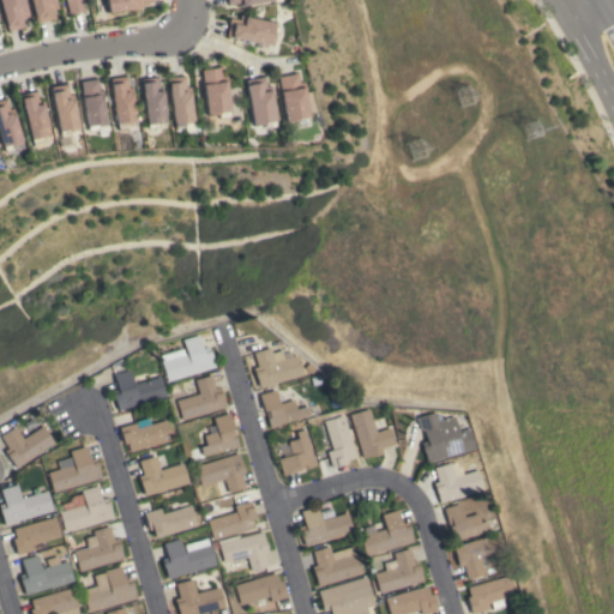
[(24,0),(25,4),(29,16),(24,17),(26,26),(8,31),(7,25),(6,25),(0,0),(24,0)]
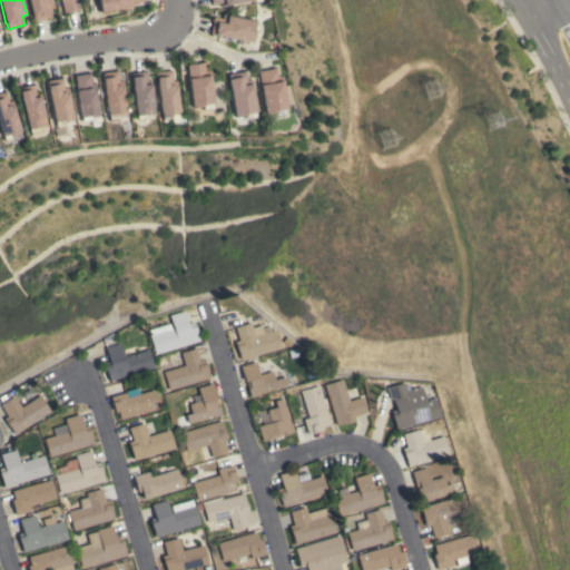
[(51,0),(53,8),(49,9),(51,17),(35,21),(33,17),(32,17),(28,0),(51,0)]
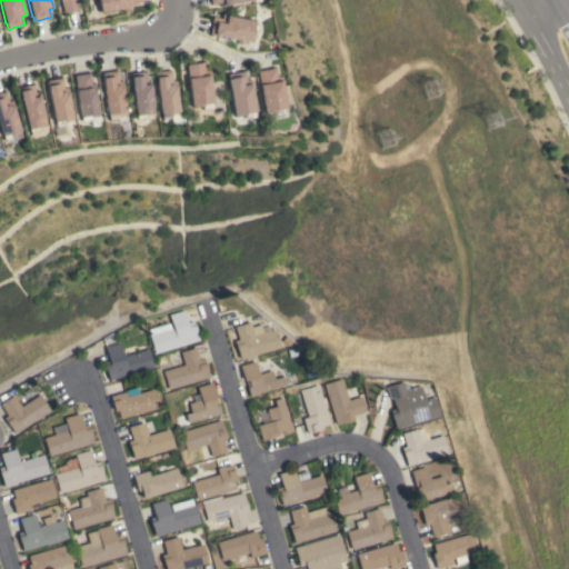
[(61,0),(77,0),(79,10),(65,13),(61,0)]
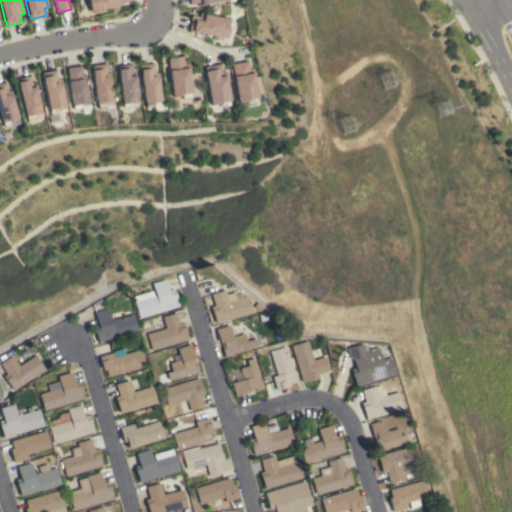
[(126,0),(127,1),(117,3),(118,6),(108,8),(107,7),(89,10),(87,3),(89,3),(88,0),(126,0)]
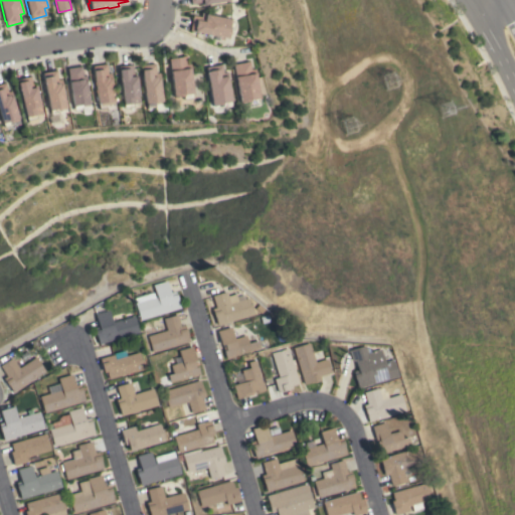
[(192,15),(200,16),(201,12),(211,14),(210,15),(234,20),(233,29),(229,28),(227,38),(193,31),(189,30),(192,15)]
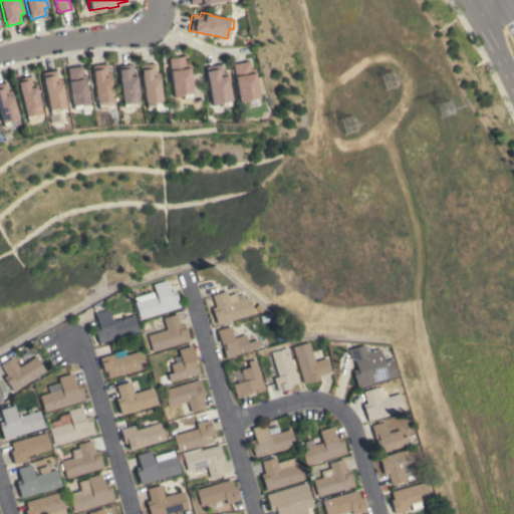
[(169,58),(185,56),(186,64),(190,63),(191,73),(190,73),(193,98),(184,99),(183,95),(174,96),(169,58)]
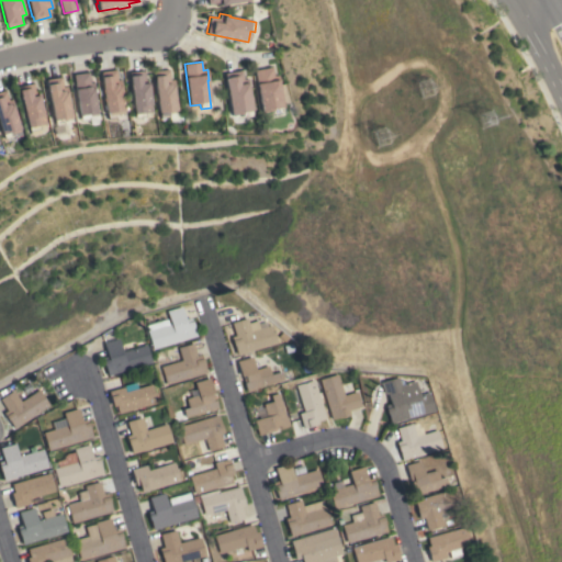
[(255,69),(271,67),(273,76),(278,75),(279,85),(278,85),(282,112),(272,114),(271,110),(261,112),(255,69)]
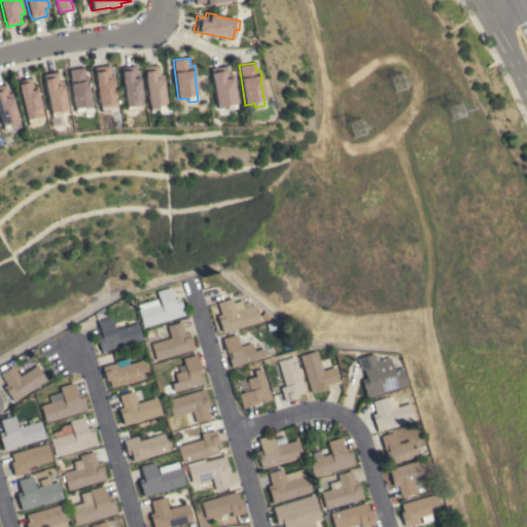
[(104,113),(102,112),(101,111),(95,67),(108,65),(110,75),(113,74),(114,83),(113,83),(117,111),(104,113)]
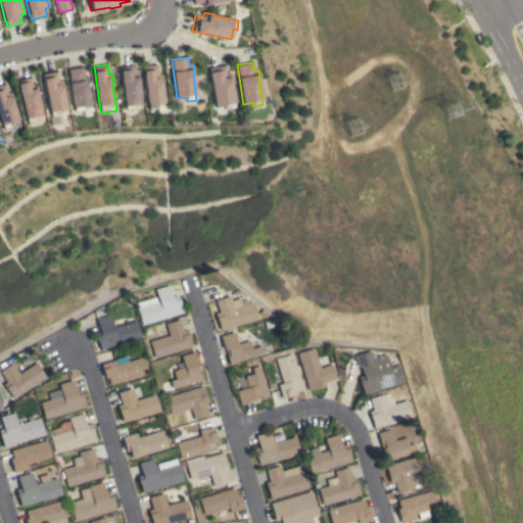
[(144,72),(144,70),(144,66),(157,64),(158,75),(161,74),(163,85),(161,85),(164,104),(165,106),(165,107),(165,109),(164,111),(162,111),(160,111),(158,111),(157,111),(156,110),(156,108),(149,109),(144,72)]
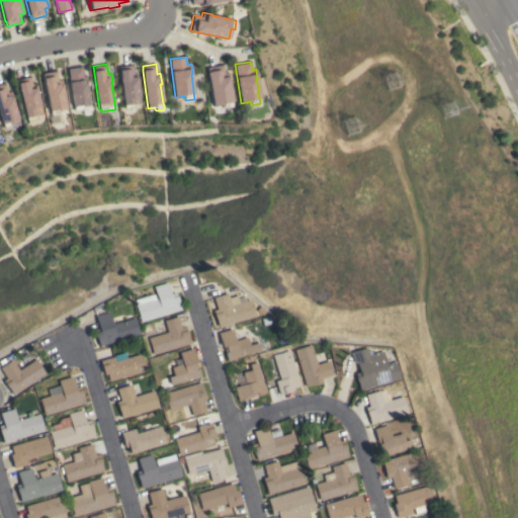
[(119,67),(133,65),(135,75),(137,75),(141,103),(134,104),(135,107),(124,108),(119,67)]
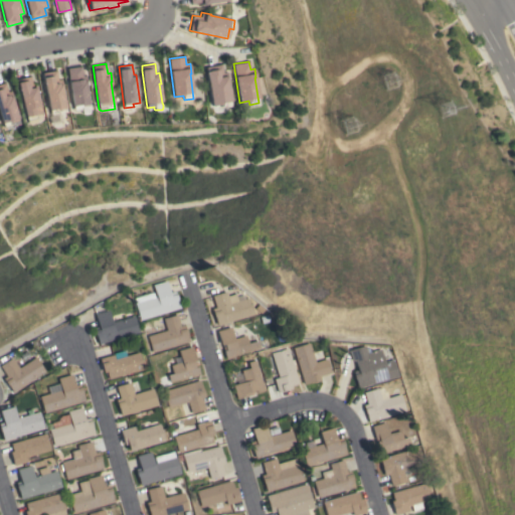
[(206,66),(221,64),(222,72),(225,71),(231,106),(222,108),(221,104),(212,105),(206,66)]
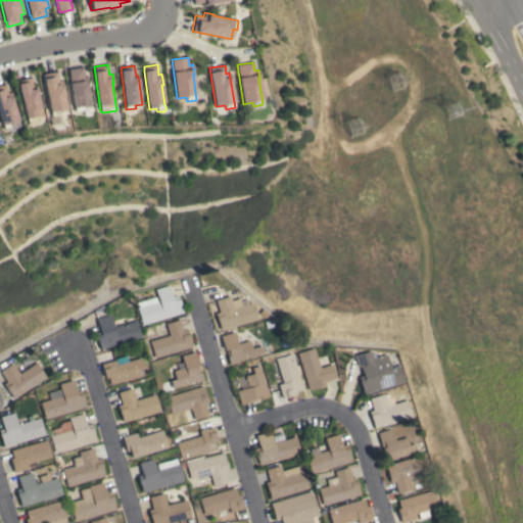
[(82,67),(84,77),(87,77),(89,87),(88,88),(91,106),(83,108),(83,111),(75,112),(68,69),(82,67)]
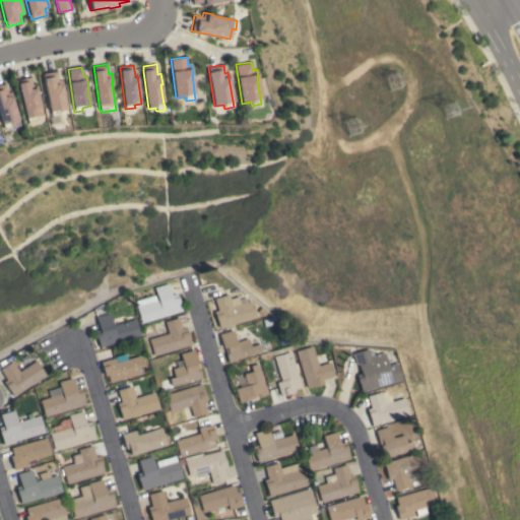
[(56,71),(58,80),(61,79),(64,90),(62,90),(66,110),(58,111),(59,115),(52,116),(43,78),(44,78),(43,74),(56,71)]
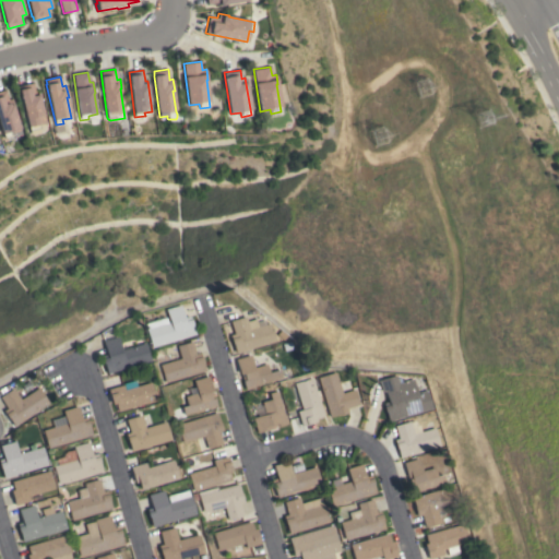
[(18,86),(33,83),(36,93),(38,93),(46,122),(38,125),(40,132),(31,134),(28,127),(18,86)]
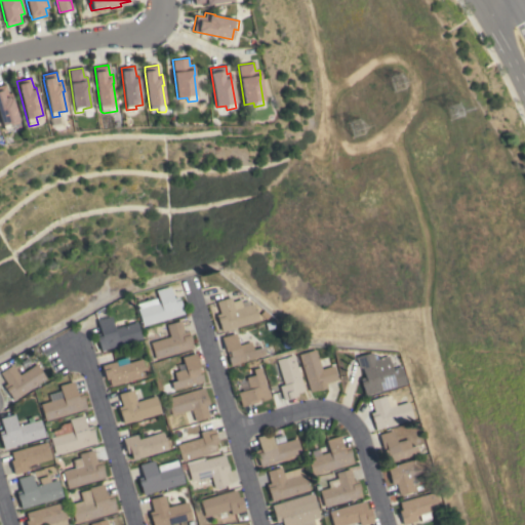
[(0,118),(0,85),(5,84),(7,93),(11,92),(14,103),(13,104),(18,122),(10,124),(11,127),(4,129),(3,125),(2,125),(0,118)]
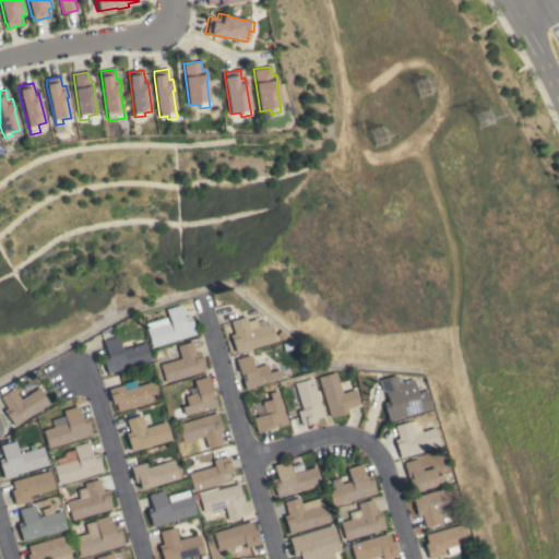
[(152,347),(146,329),(147,329),(145,322),(152,320),(154,326),(157,325),(155,319),(166,316),(168,322),(170,322),(166,309),(181,305),(185,317),(190,314),(193,324),(192,324),(195,334),(152,347)]
